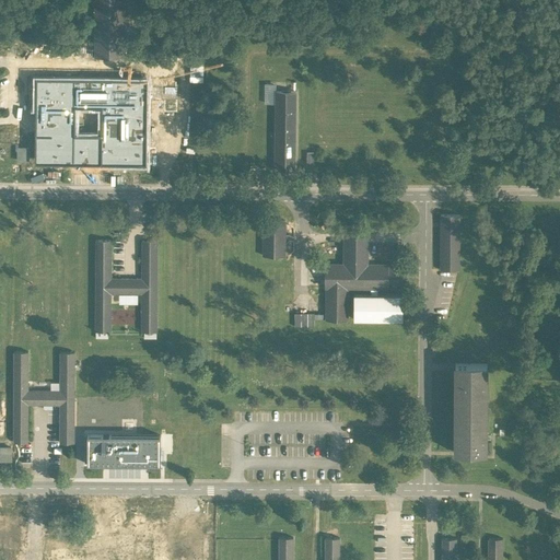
[(148,79),(35,77),(35,163),(148,164),(148,79)]
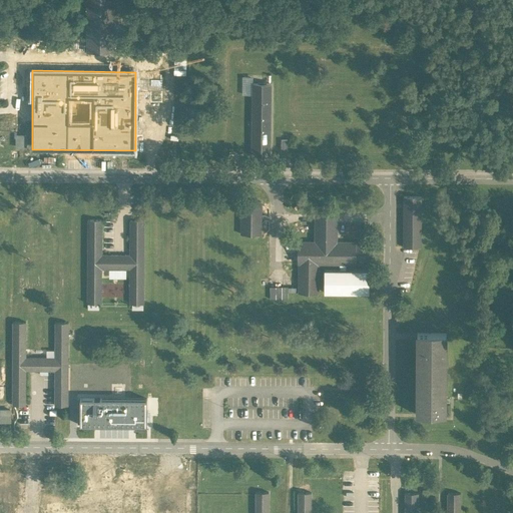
[(272,84),(252,84),(253,152),(273,151),(272,84)]
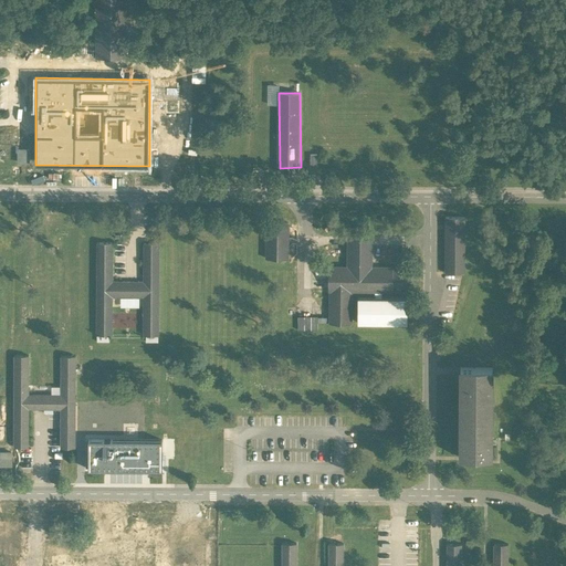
[(464,216),(443,216),(444,273),(465,273),(464,216)]
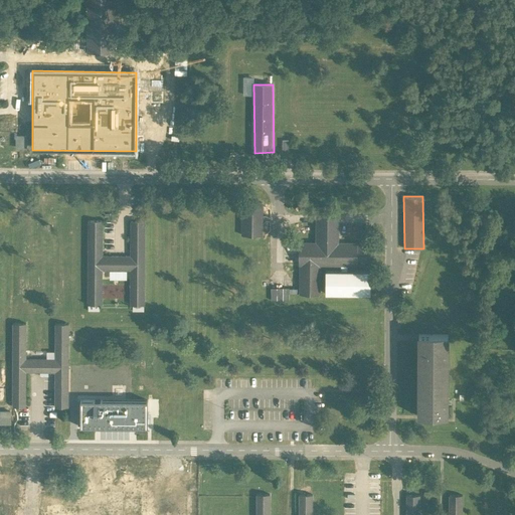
[(263,216),(263,203),(241,202),(241,235),(262,235),(263,222),(263,216)]
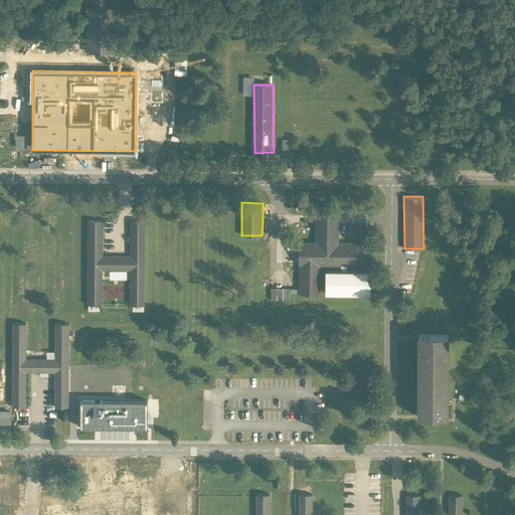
[(339,233),(339,211),(314,211),(314,216),(314,242),(295,242),(295,268),(298,268),(298,295),(298,297),(363,297),(363,274),(322,274),(322,267),(369,268),(369,256),(369,251),(369,245),(339,245),(339,233)]
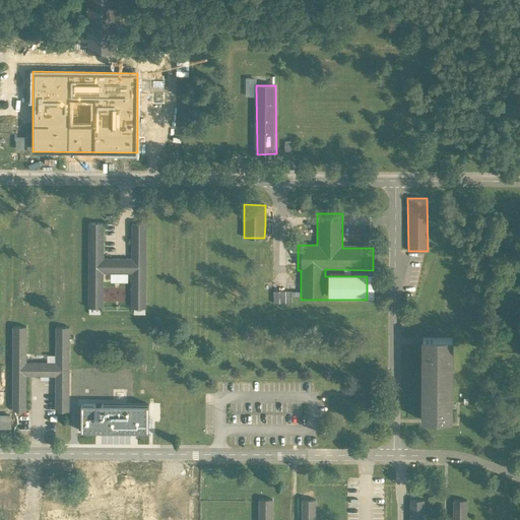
[(102,229),(86,229),(87,312),(101,311),(105,311),(105,302),(105,278),(127,278),(127,302),(127,311),(132,311),(144,311),(144,226),(127,226),(127,262),(102,262),(102,229)]
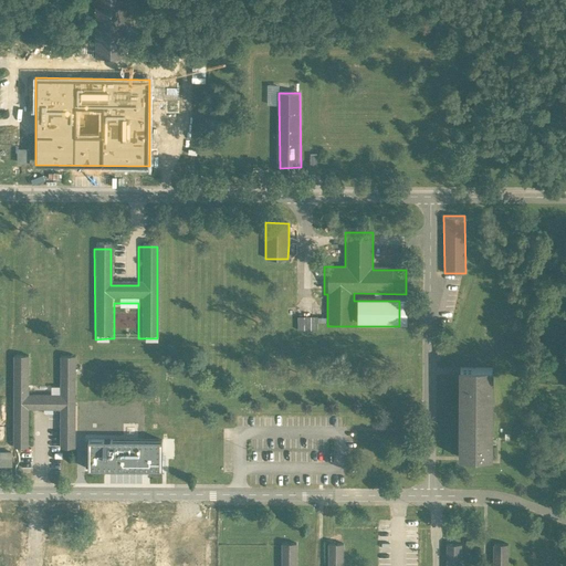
[(29,355),(13,355),(13,448),(29,448),(29,409),(60,409),(60,447),(75,447),(75,356),(60,356),(60,386),(60,394),(29,394),(29,385),(29,355)]
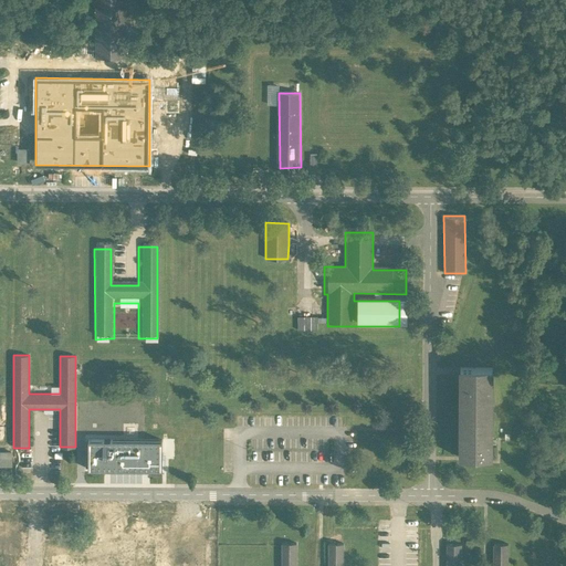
[(493,459),(493,376),(459,376),(459,459),(493,459)]
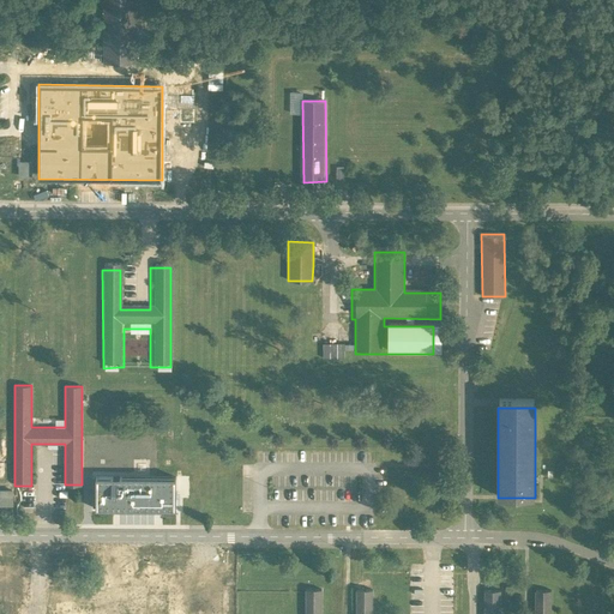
[(97,477),(97,509),(176,510),(176,479),(97,477)]
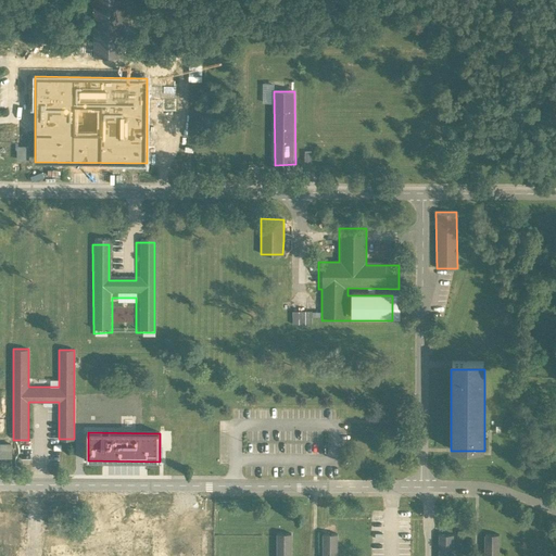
[(452,555),(452,535),(436,535),(436,555),(497,555),(497,533),(479,534),(479,555),(452,555)]
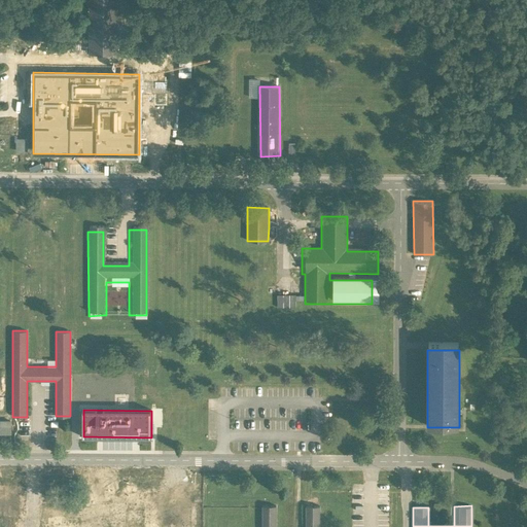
[(277,526),(278,507),(262,507),(262,526),(320,526),(320,506),(303,506),(303,526),(277,526)]
